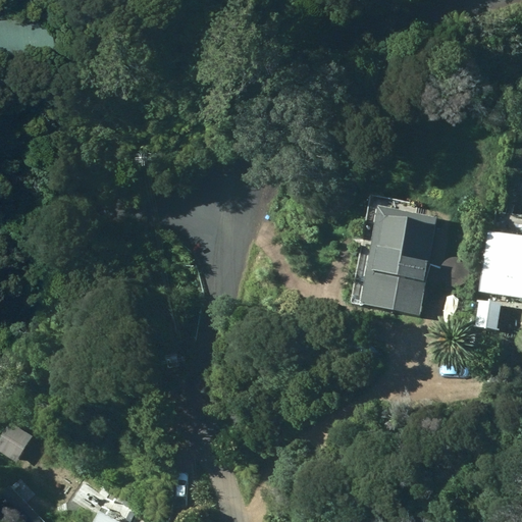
[(53,16),(0,19),(0,64),(56,60),(53,16)]
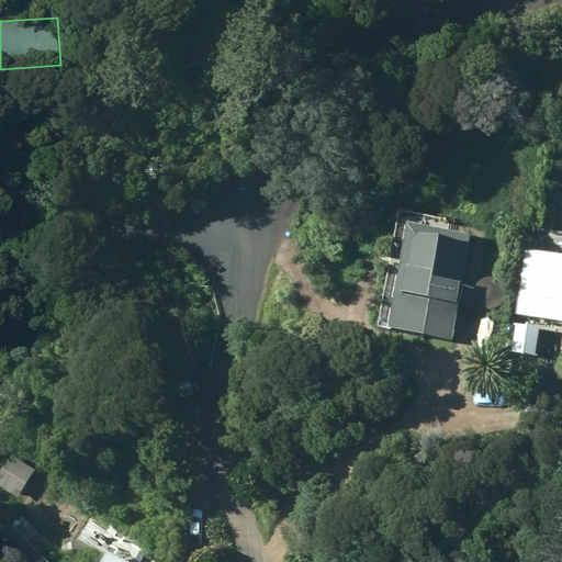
[(377,326),(452,340),(472,234),(458,231),(460,221),(398,209),(377,326)]
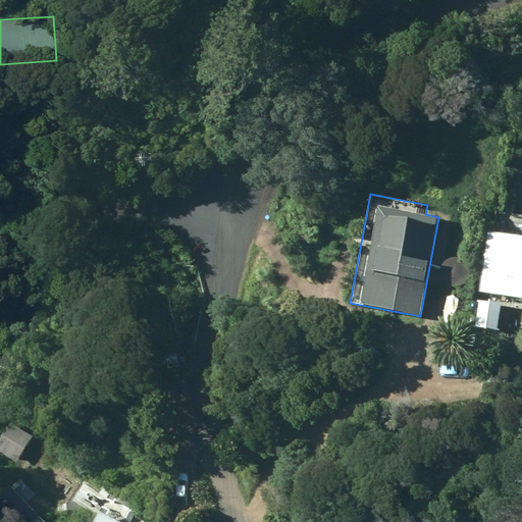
[(521,236),(487,230),(479,291),(521,297),(521,236)]
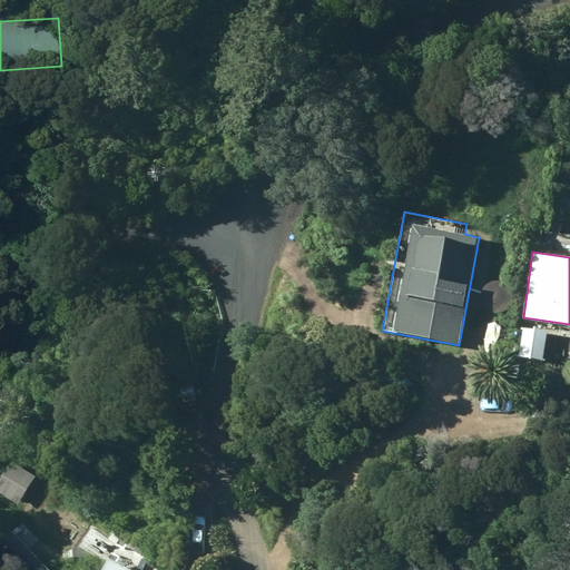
[(548,332),(521,327),(518,355),(543,359),(548,332)]
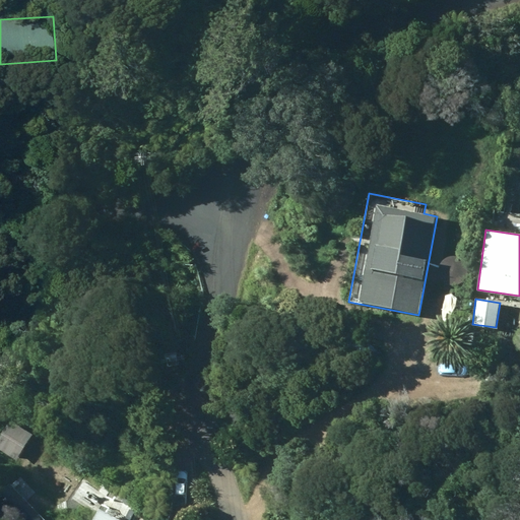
[(57,417),(47,417),(48,434),(58,434),(57,417)]
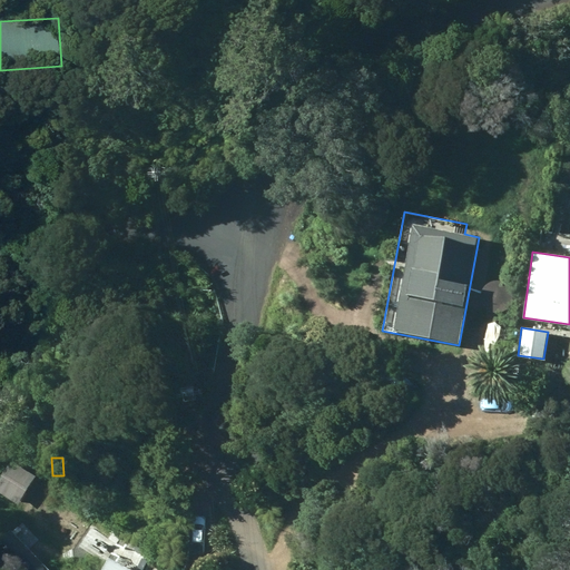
[(0,492),(22,505),(38,478),(16,465),(0,491),(0,492)]
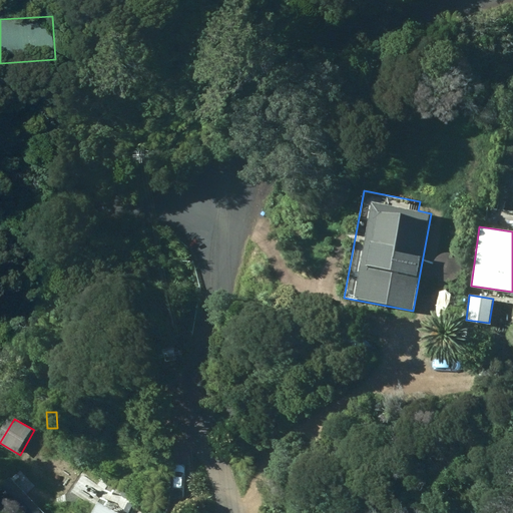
[(92,495),(97,489),(97,481),(90,475),(83,476),(77,482),(77,490),(83,496),(92,495)]
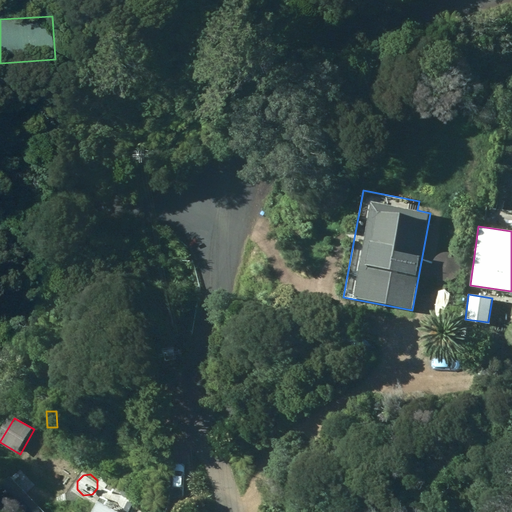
[(9,511),(46,511),(24,490),(6,508),(9,511)]
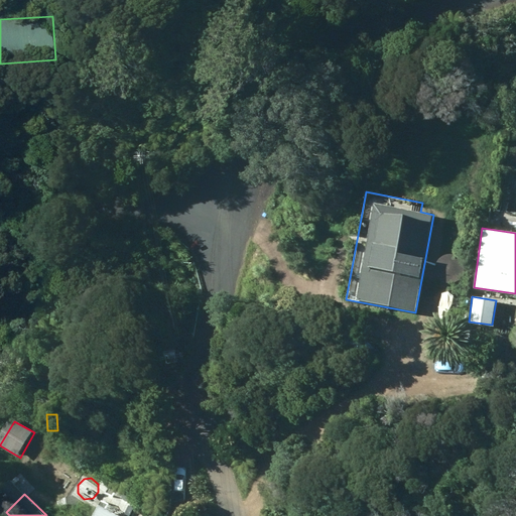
[(47,514),(49,515),(77,515),(61,501),(47,514)]
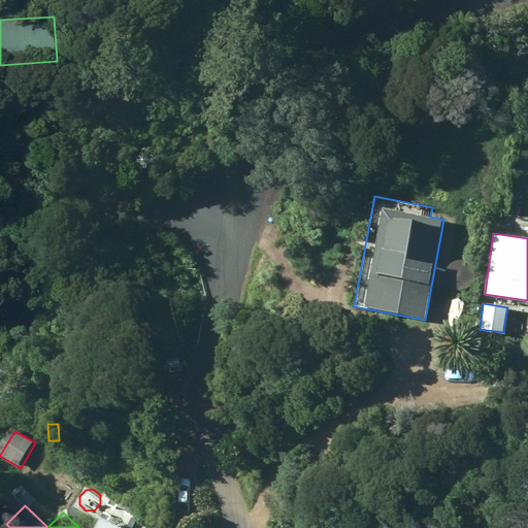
[(122,527),(105,519),(100,527),(122,527)]
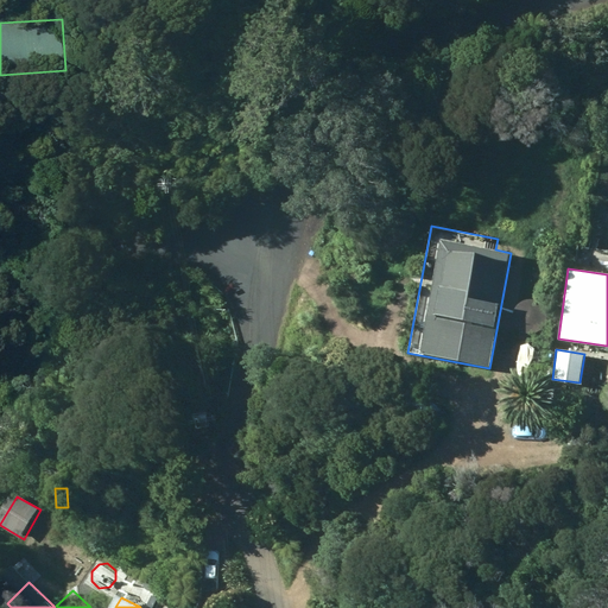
All buildings are outlined.
